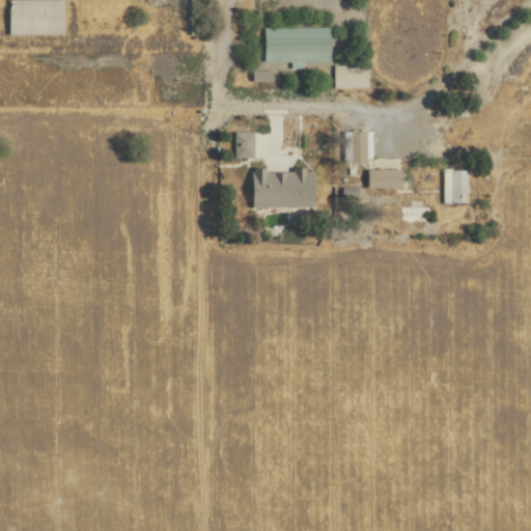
[(64,0),(10,0),(10,32),(64,32),(64,0)]
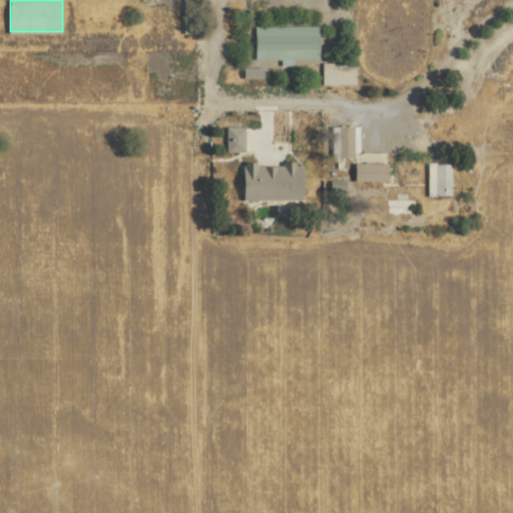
[(255,27),(257,60),(282,59),(282,65),(295,65),(295,60),(321,59),(320,25),(255,27)]
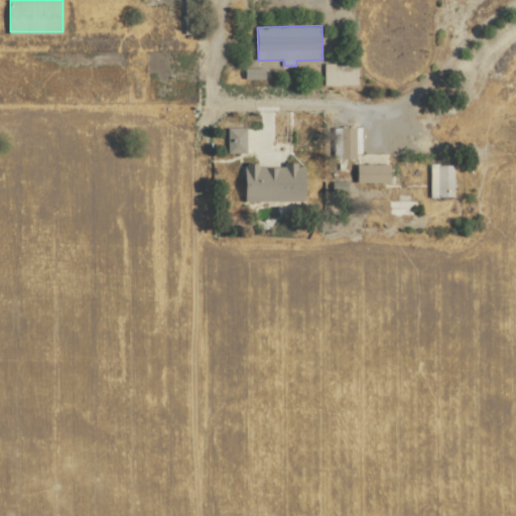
[(359,63),(324,62),(324,84),(359,85),(359,63)]
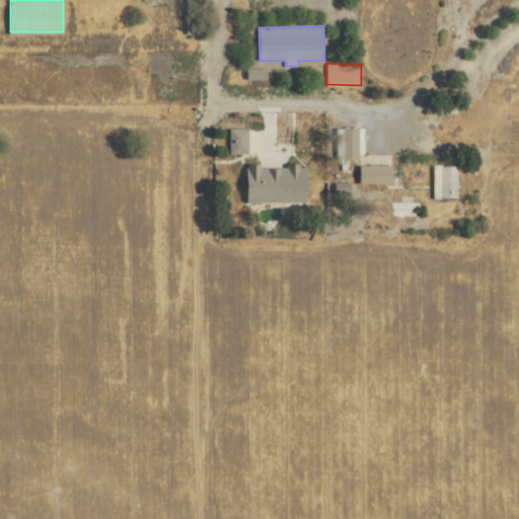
[(268,68),(248,68),(248,78),(269,78),(268,68)]
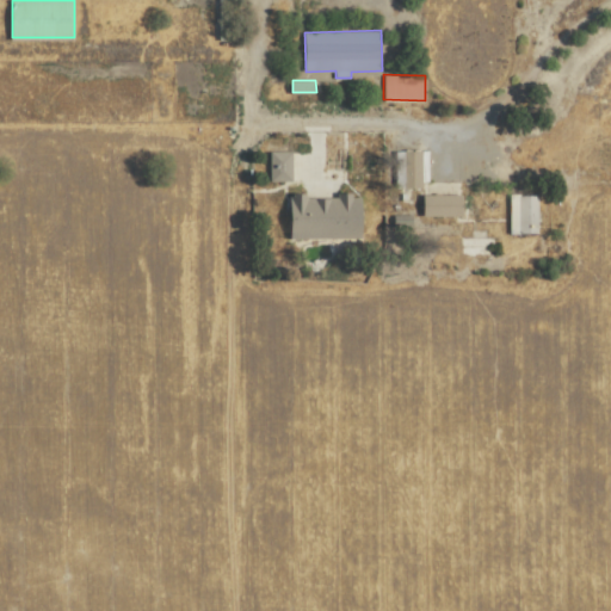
[(292,152),(270,152),(271,181),(292,180),(292,152)]
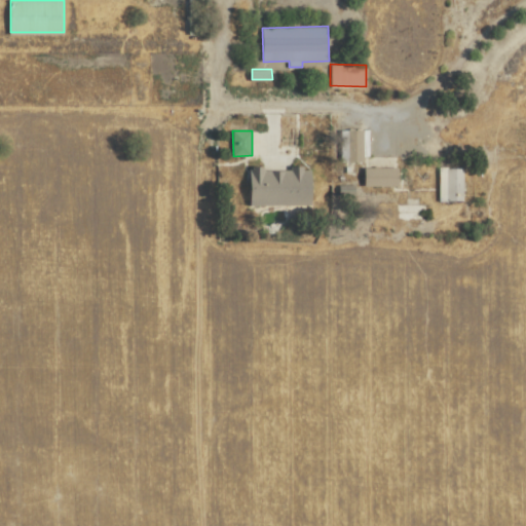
[(365,186),(400,185),(400,166),(365,167),(365,186)]
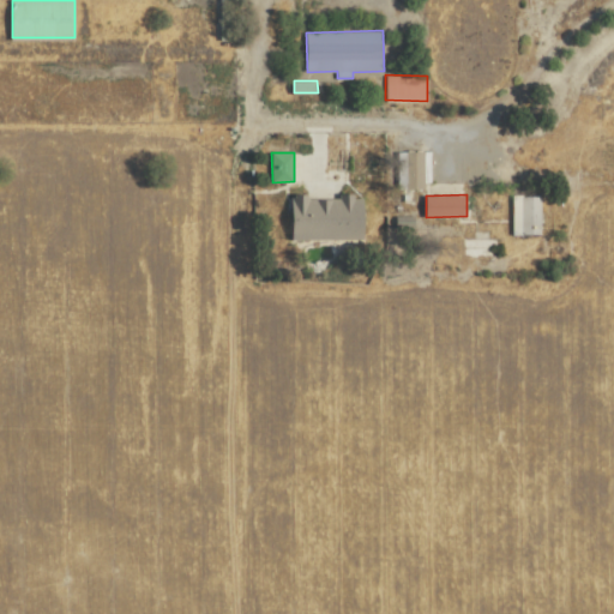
[(294,239),(366,240),(366,198),(307,197),(307,196),(295,196),(294,239)]
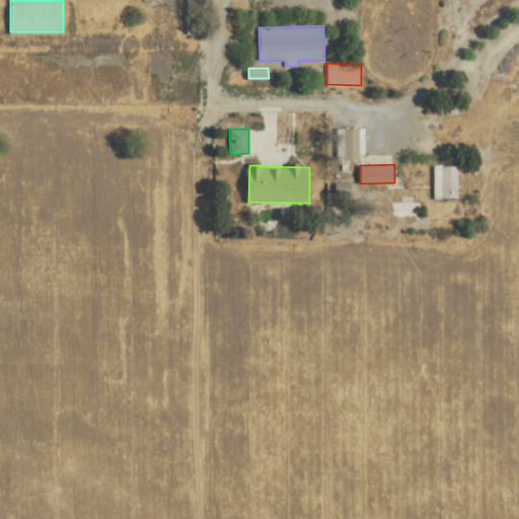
[(457,199),(458,165),(433,165),(433,198),(457,199)]
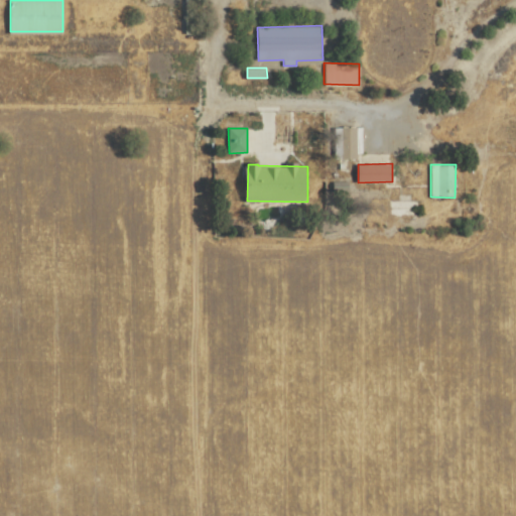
[(332,190),(348,190),(348,181),(332,180),(332,190)]
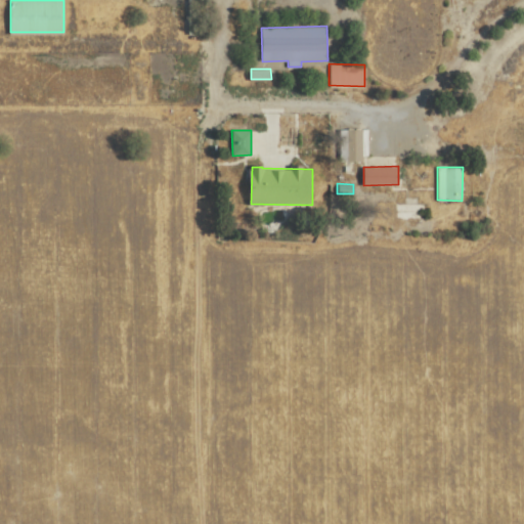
All buildings are outlined.
